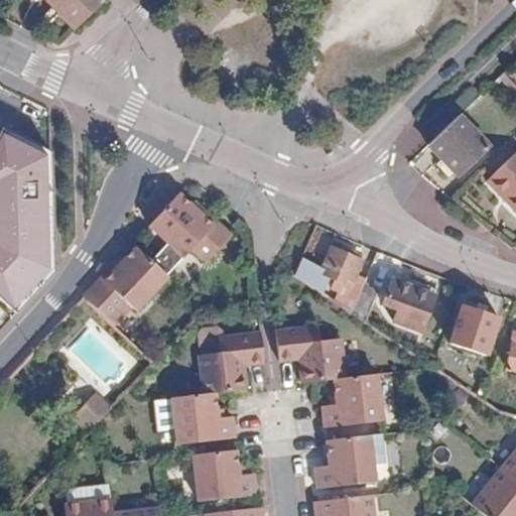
[(43,0),(73,30),(104,0),(43,0)]
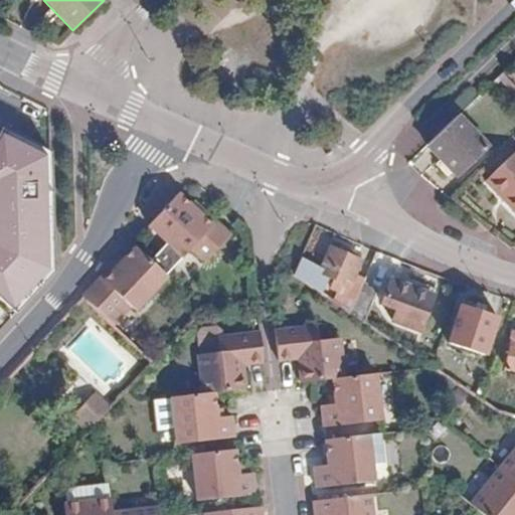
[(514,86),(503,72),(497,78),(514,98),(514,86)]
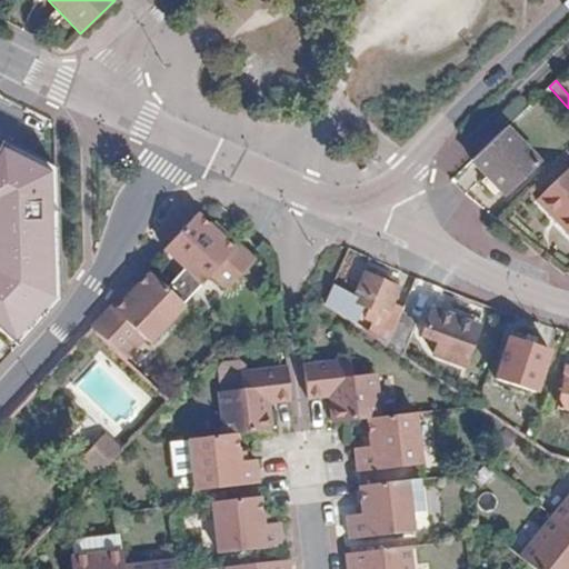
[(540,162),(507,127),(470,162),(505,199),(540,162)]
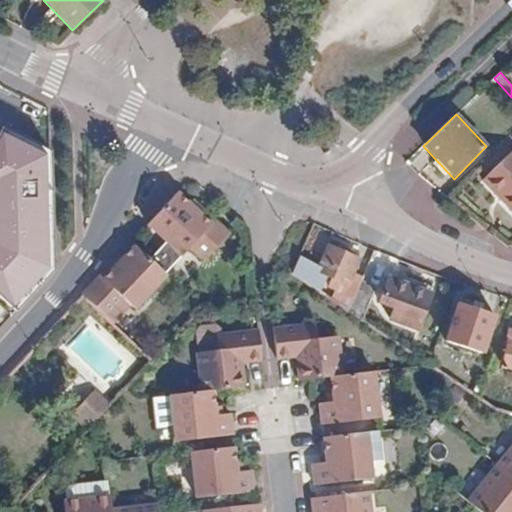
[(64,152),(11,129),(0,148),(0,288),(28,314),(63,269),(64,152)]
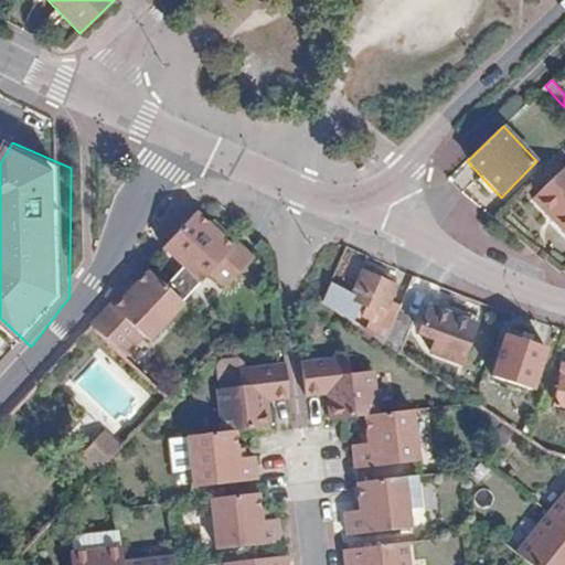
[(564,166),(531,200),(564,235),(564,166)]
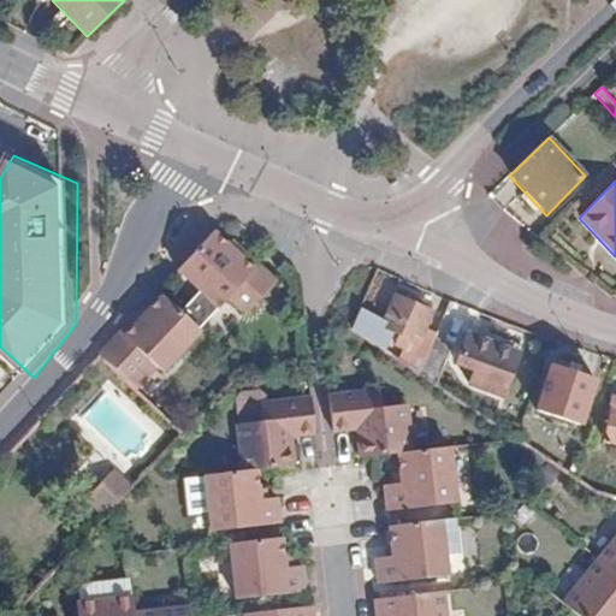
[(175,317),(195,336),(225,302),(243,319),(272,286),(241,258),(236,264),(224,253),(207,237),(173,273),(195,294),(175,317)]
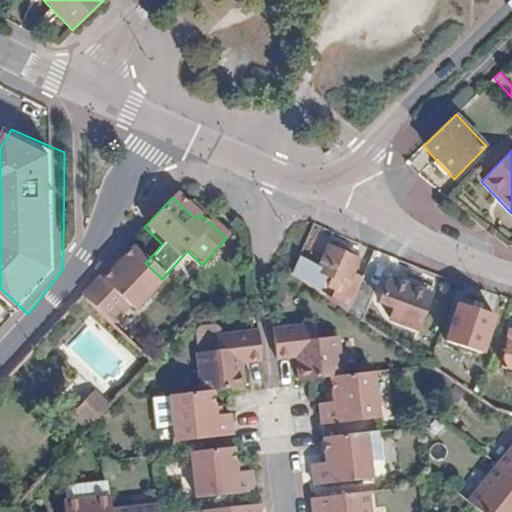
[(200,214),(190,205),(186,210),(196,219),(200,214)]
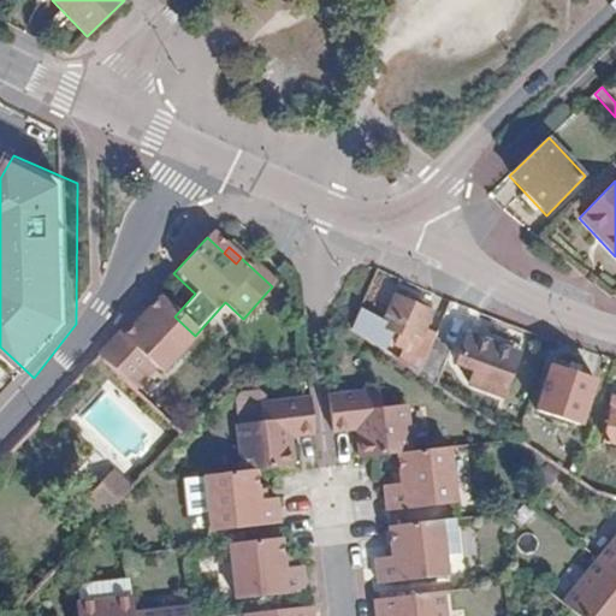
[(395,295),(383,320),(361,308),(351,329),(385,350),(394,333),(400,337),(396,348),(403,351),(400,360),(419,372),(433,339),(437,333),(426,329),(432,313),(395,295)]
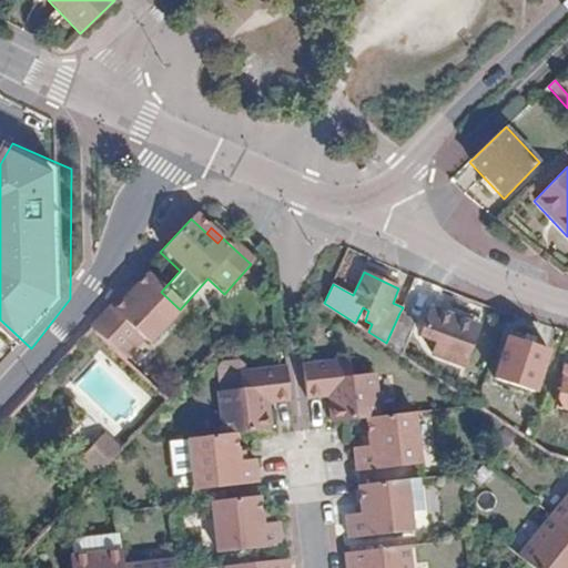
[(180,310),(161,292),(149,280),(137,292),(125,304),(117,298),(105,311),(113,318),(99,333),(127,361),(148,341),(153,345),(184,313),(180,310)]
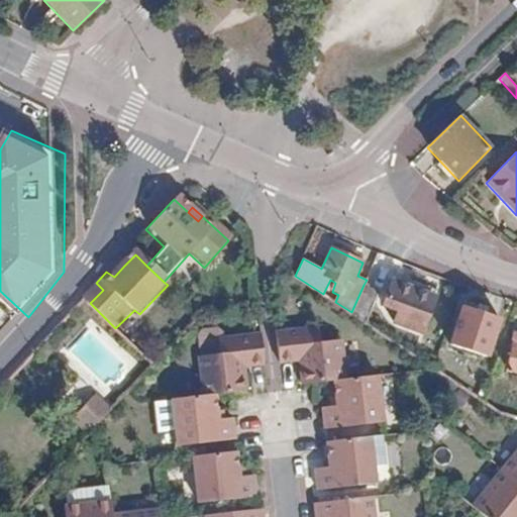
[(117,261),(112,266),(106,272),(114,277),(124,266),(117,261)]
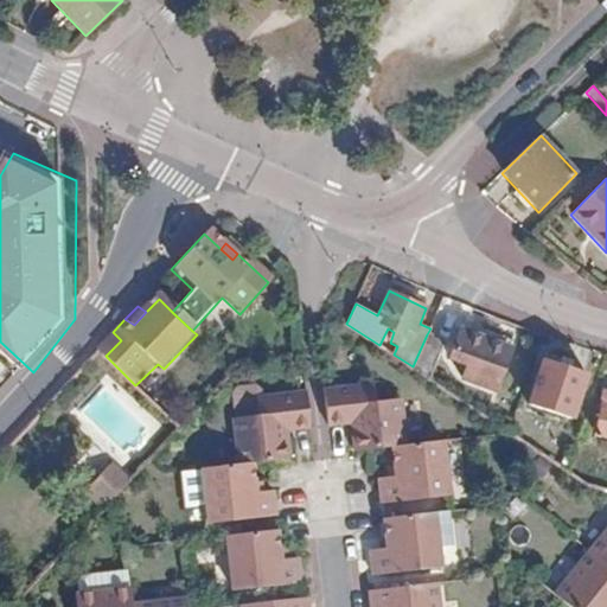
[(467,365),(462,379),(493,391),(511,346),(460,327),(448,359),(467,365)]
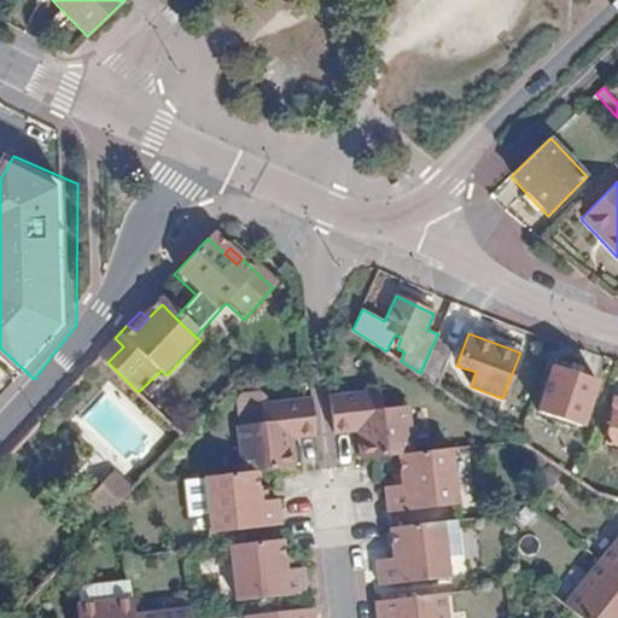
[(123,347),(115,338),(98,356),(108,362),(123,347)]
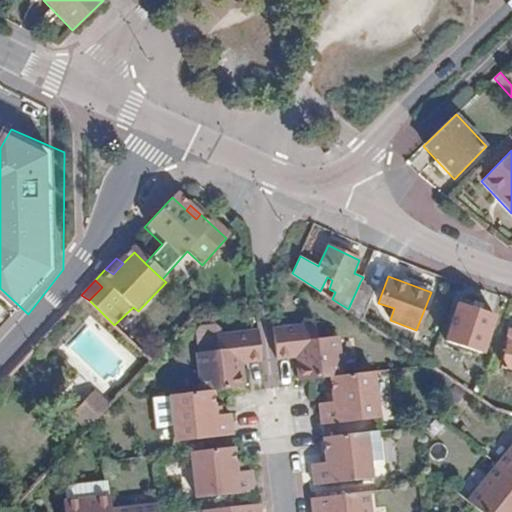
[(362,319),(374,288),(360,282),(348,309),(362,319)]
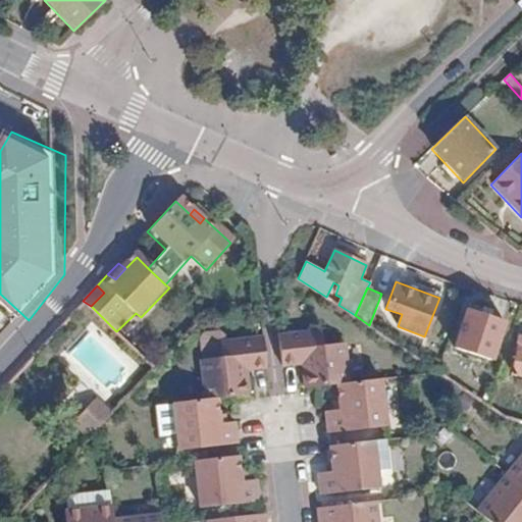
[(454,349),(492,361),(506,321),(467,308),(454,349)]
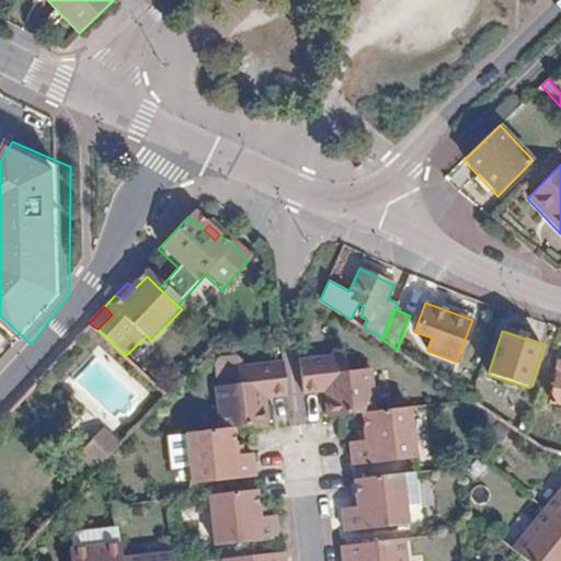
[(345,374),(344,359),(298,364),(301,397),(319,395),(318,382),(327,381),(329,393),(331,416),(344,414),(364,412),(375,411),(369,371),(345,374)]
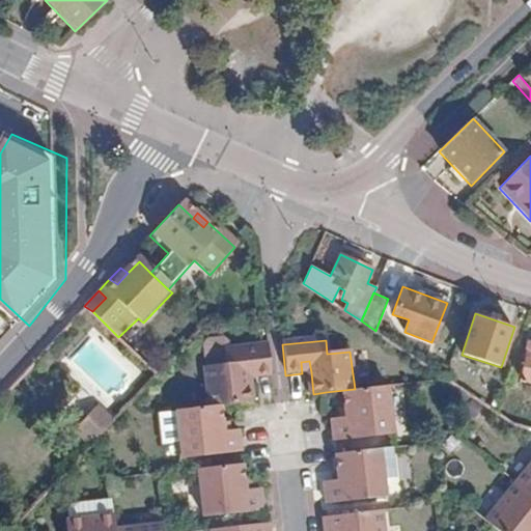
[(255,376),(256,385),(271,384),(267,348),(229,353),(228,346),(223,342),(206,344),(202,350),(205,370),(203,370),(208,410),(219,409),(220,409),(253,404),(251,386),(250,378),(255,376)]
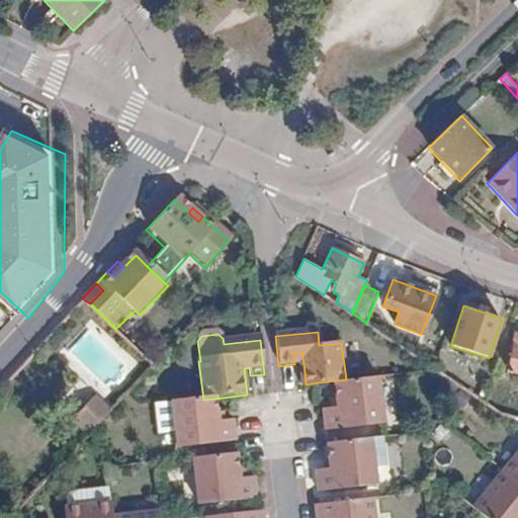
[(509,370),(517,371),(517,344),(514,344),(509,370)]
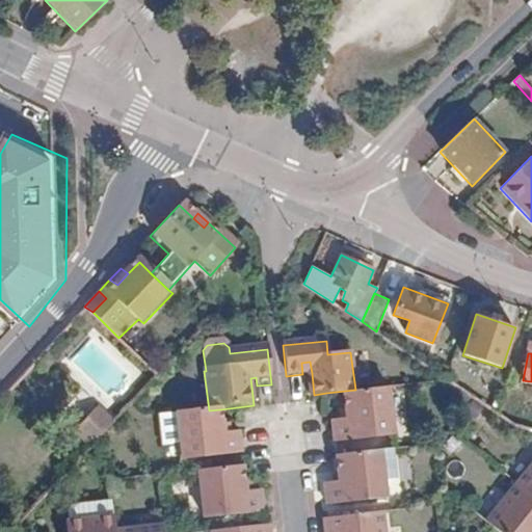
[(302,374),(312,373),(310,362),(301,363),(302,374)]
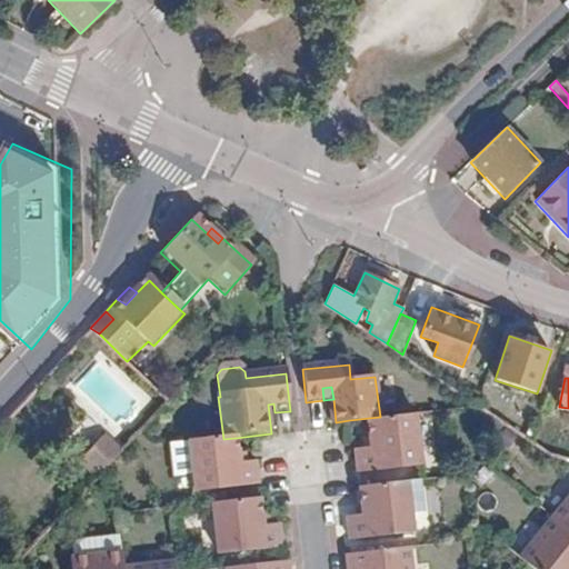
[(422,465),(417,412),(380,417),(369,418),(371,441),(372,451),(366,452),(353,453),(357,472),(422,465)]
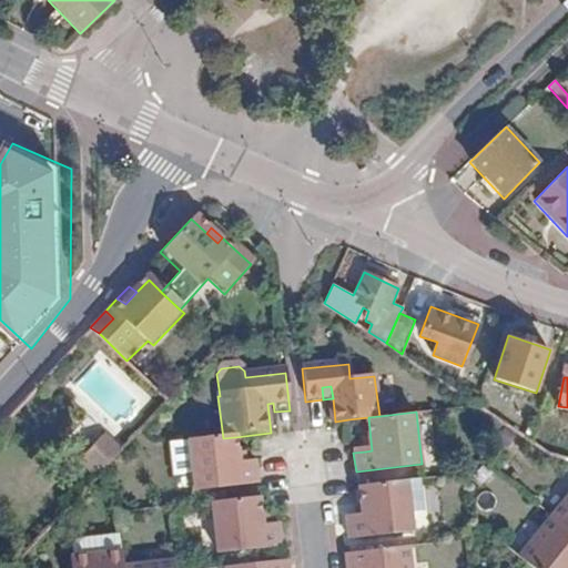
[(539,428),(536,440),(549,443),(553,432),(539,428)]
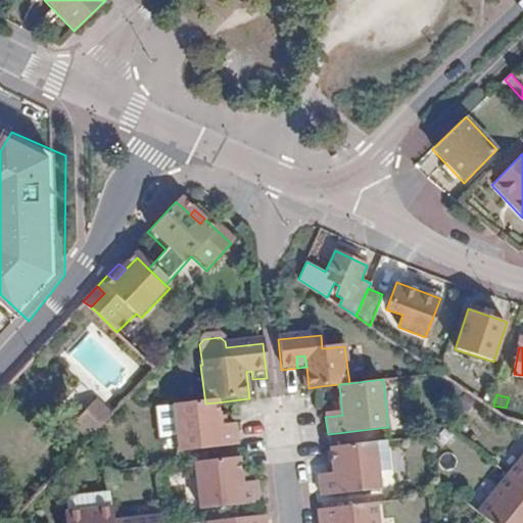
[(99,397),(76,422),(92,437),(115,414),(99,397)]
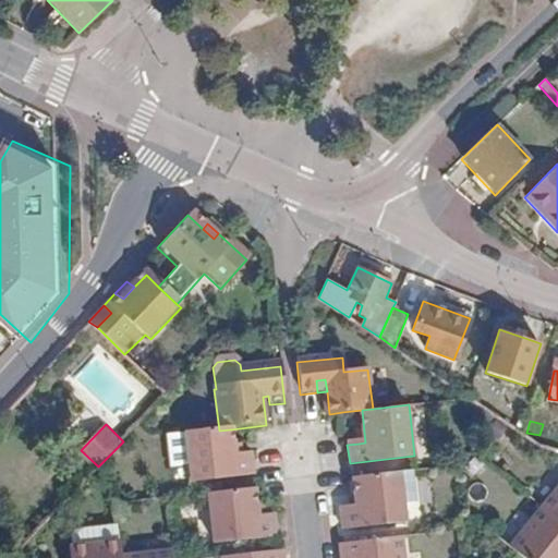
[(233,450),(231,429),(230,429),(219,431),(185,434),(192,486),(252,480),(249,457),(243,457),(234,457),(233,450)]
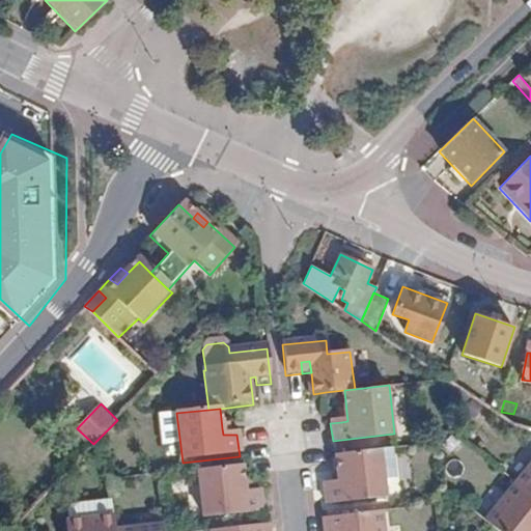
[(384,498),(379,448),(334,453),(336,468),(338,480),(329,480),(323,481),(326,504),(384,498)]
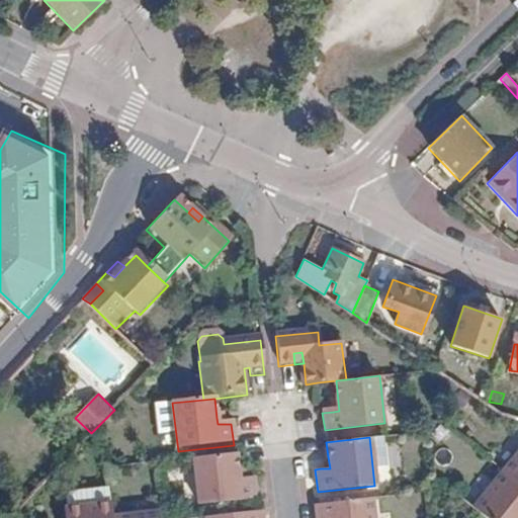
[(517,450),(501,471),(517,485),(517,450)]
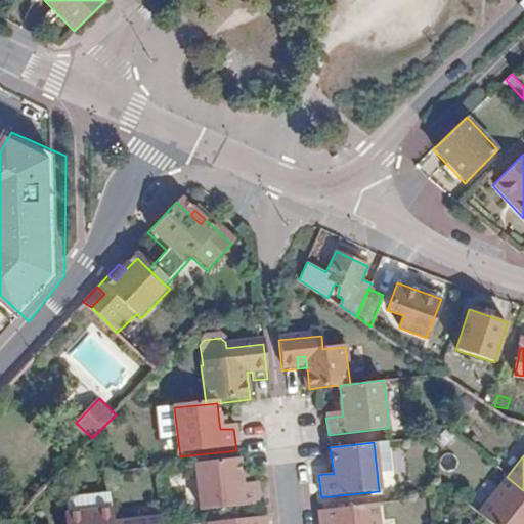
[(241,484),(239,474),(237,459),(194,464),(201,510),(256,505),(254,483),(249,484),(241,484)]
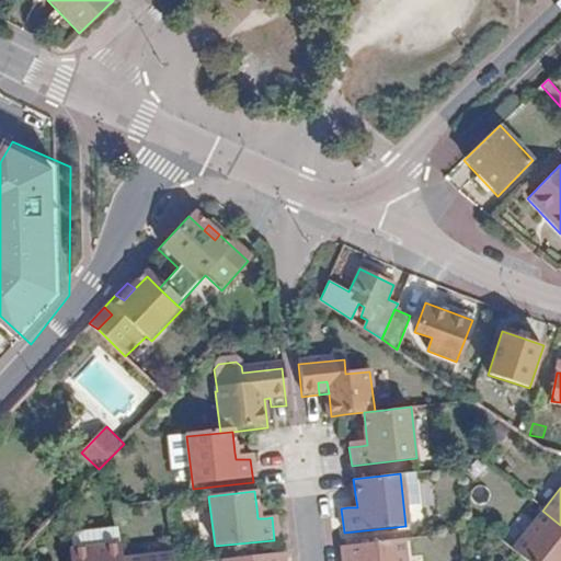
[(355,494),(346,495),(347,507),(357,507),(355,494)]
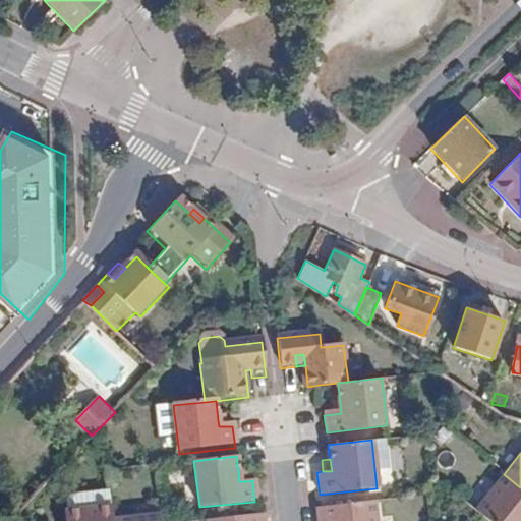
[(247,481),(245,471),(238,471),(239,481),(247,481)]
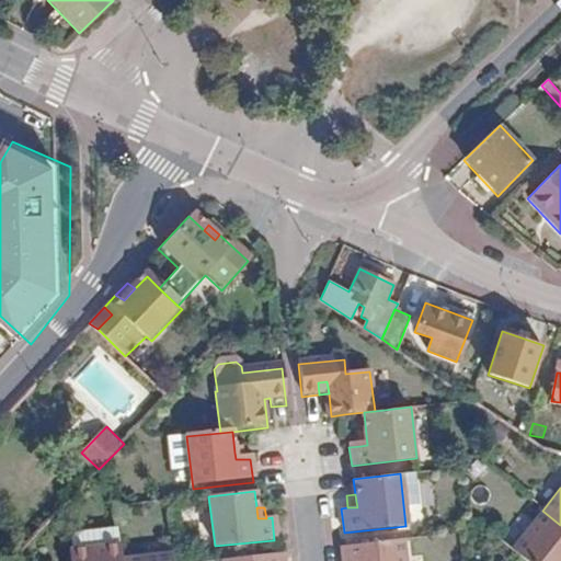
[(560,560),(560,525),(542,511),(510,549),(525,560),(560,560)]
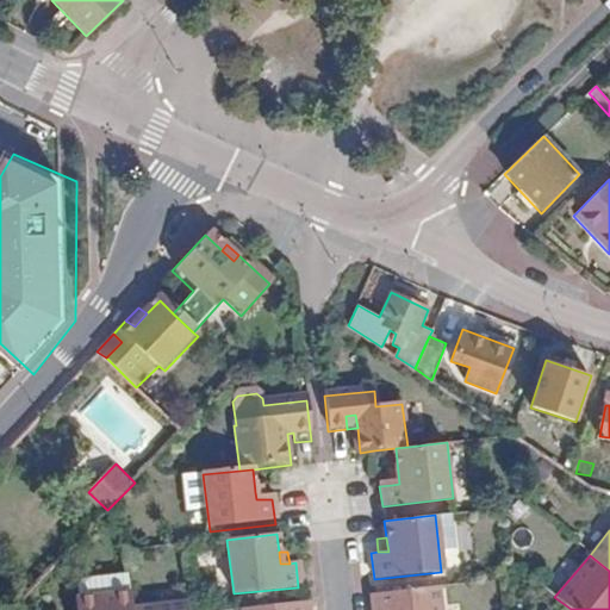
[(129,590),(129,574),(97,576),(97,591),(129,590)]
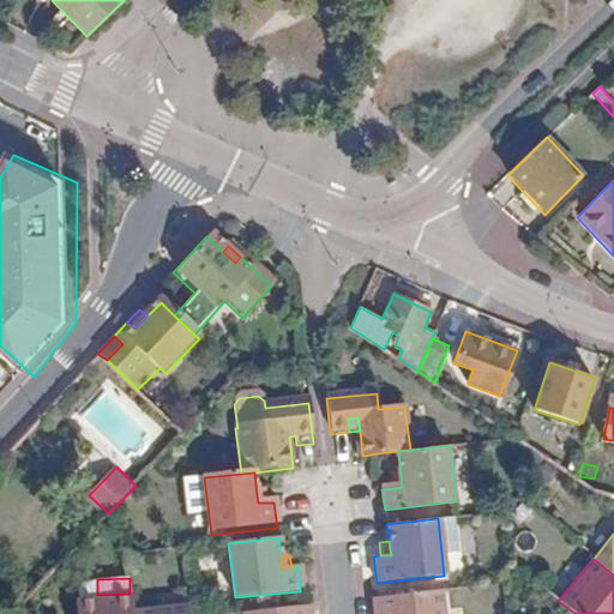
[(445,613),(444,589),(378,596),(373,596),(374,613),(445,613)]
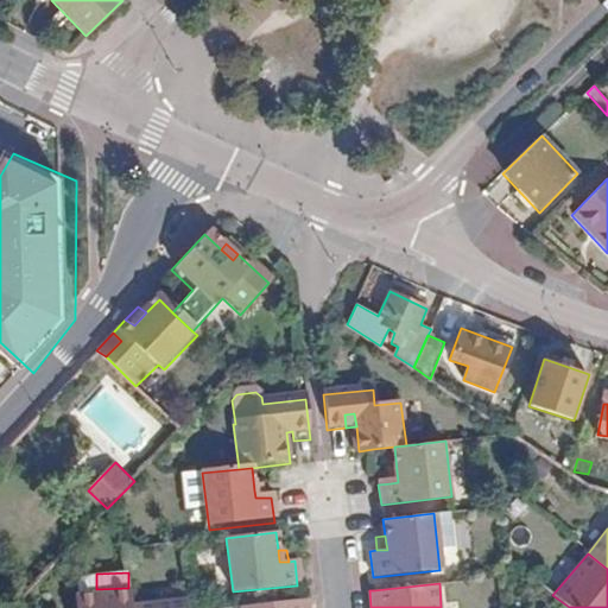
[(134,607),(133,593),(80,599),(81,607),(134,607)]
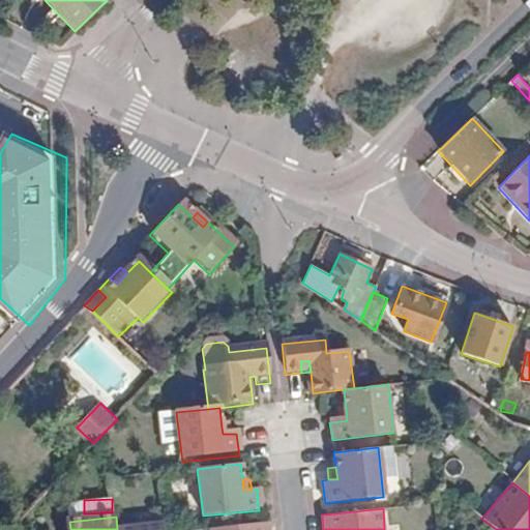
All buildings are outlined.
